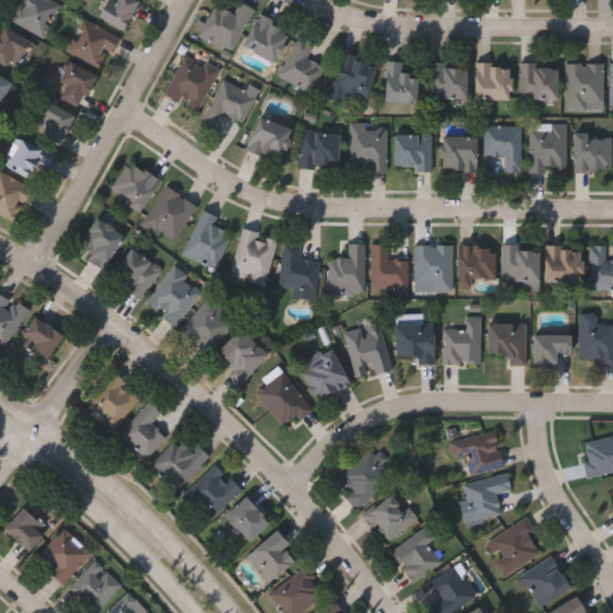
[(56,0),(61,2),(46,35),(8,17),(17,0),(56,0)]
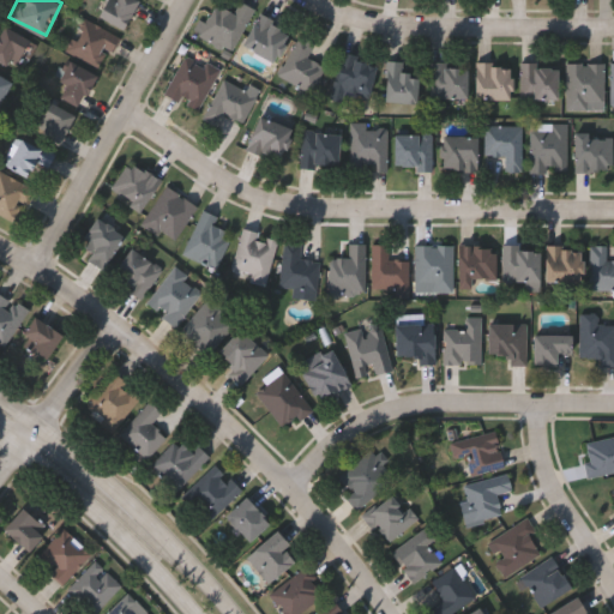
[(138,0),(124,28),(96,13),(102,0),(138,0)]
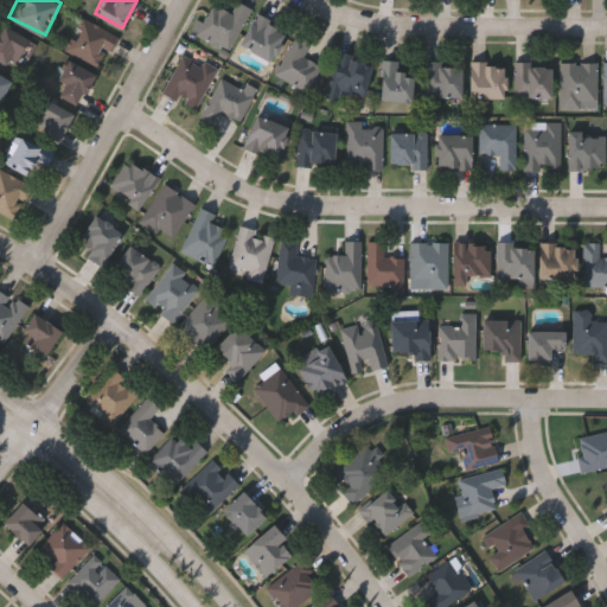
[(235,48),(197,36),(208,2),(232,11),(236,0),(248,5),(235,48)]
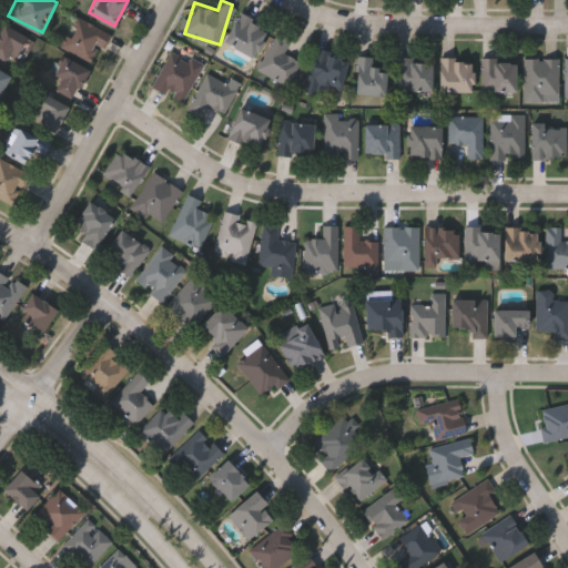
[(253,56),(223,40),(239,11),(269,27),(253,56)]
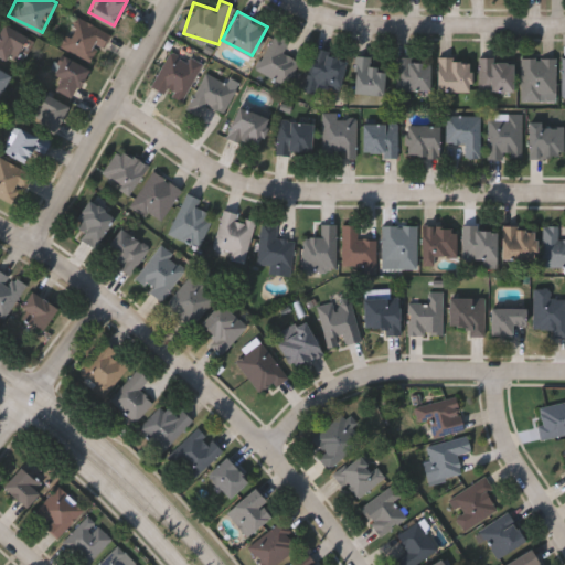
[(109,32),(94,61),(61,43),(76,14),(109,32)]
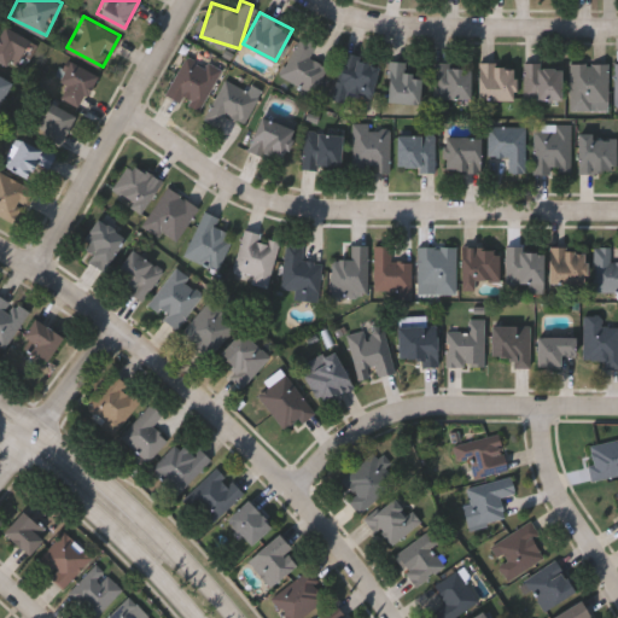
[(12,68),(0,60),(0,30),(4,24),(29,38),(12,68)]
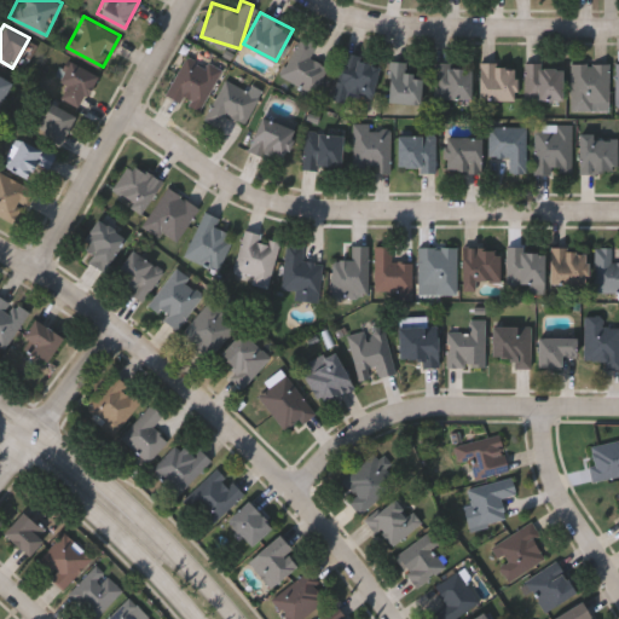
[(312,92),(279,74),(302,34),(318,42),(310,56),(327,65),(312,92)]
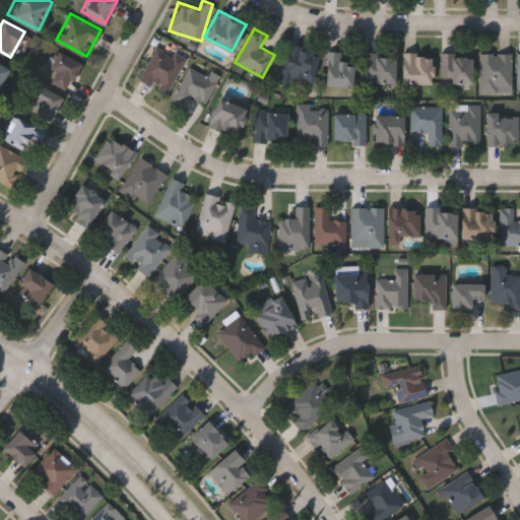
[(186,56),(169,93),(140,80),(156,43),(186,56)]
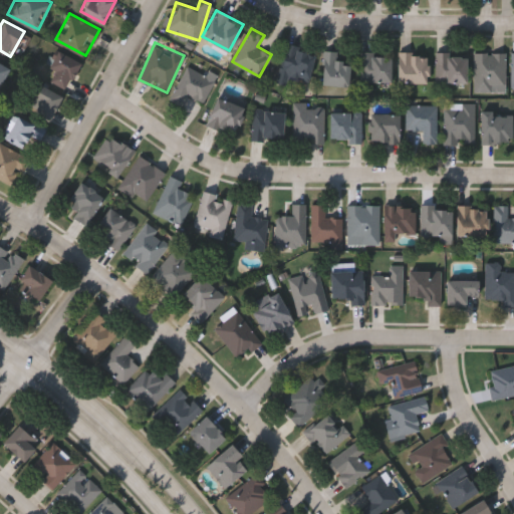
[(308,80),(289,76),(287,84),(276,81),(285,42),(315,49),(308,80)]
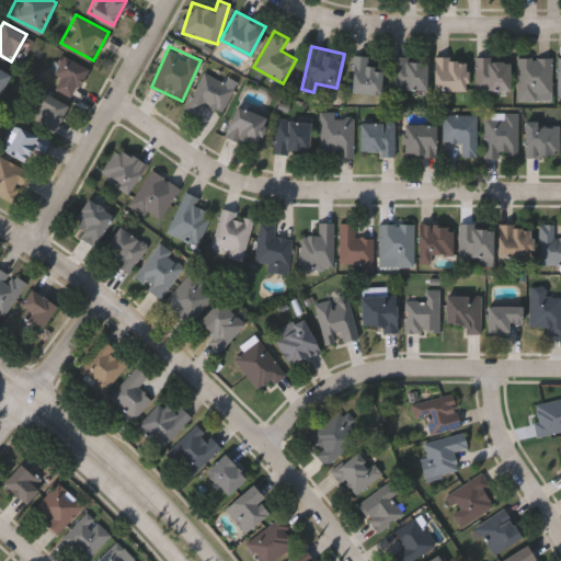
[(53,86),(59,76),(50,69),(63,52),(88,70),(69,96),(53,86)]
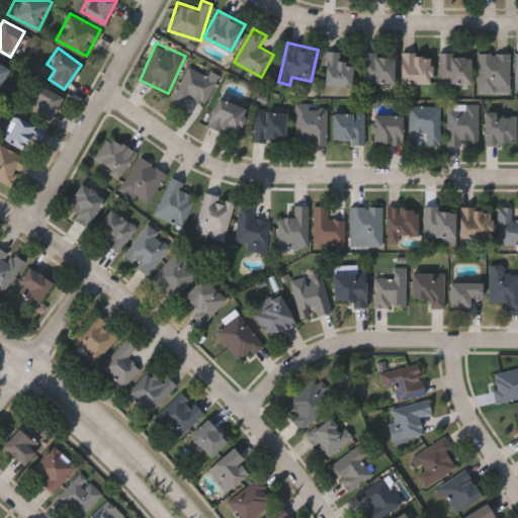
[(352,85),(325,85),(325,50),(337,50),(337,61),(352,61),(352,85)]
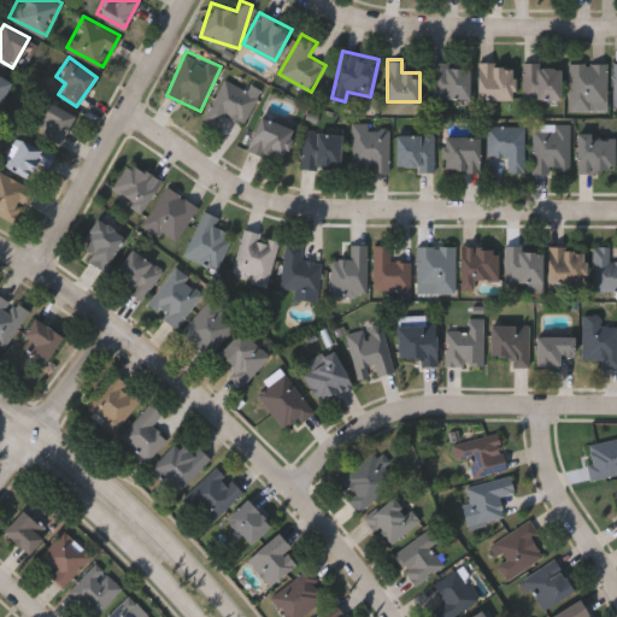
[(469,98),(433,98),(433,62),(469,62),(469,98)]
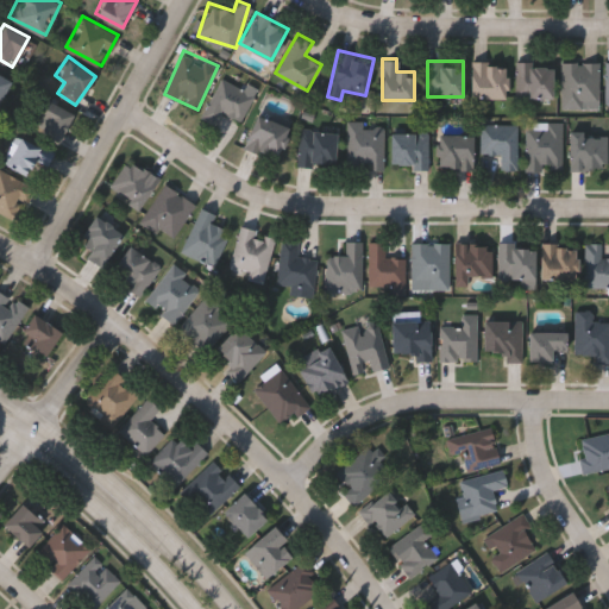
[(506,96),(472,96),(472,61),(506,61),(506,96)]
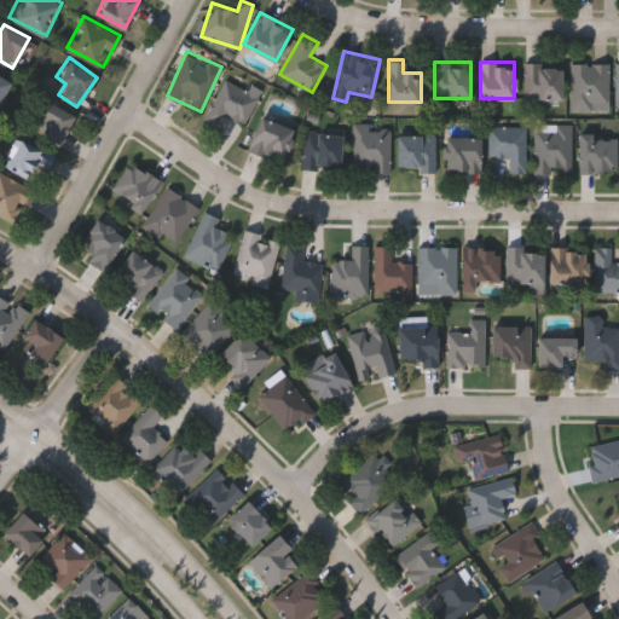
[(571,109),(571,62),(609,62),(609,109),(571,109)]
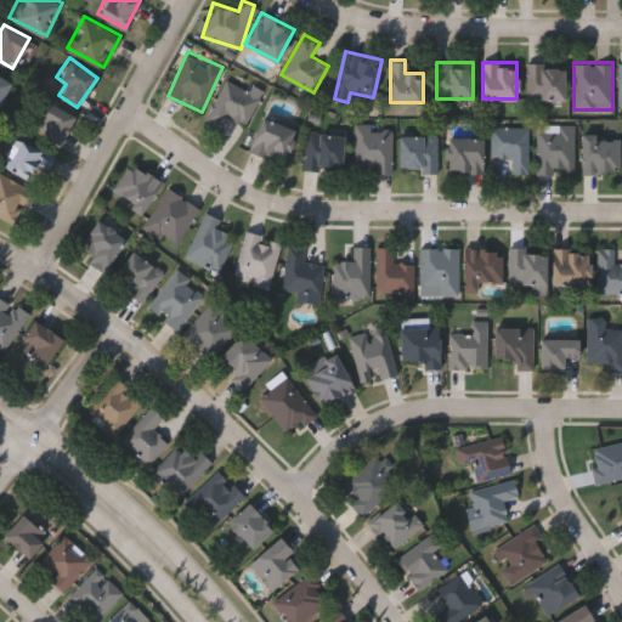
[(565,99),(527,99),(527,63),(565,63),(565,99)]
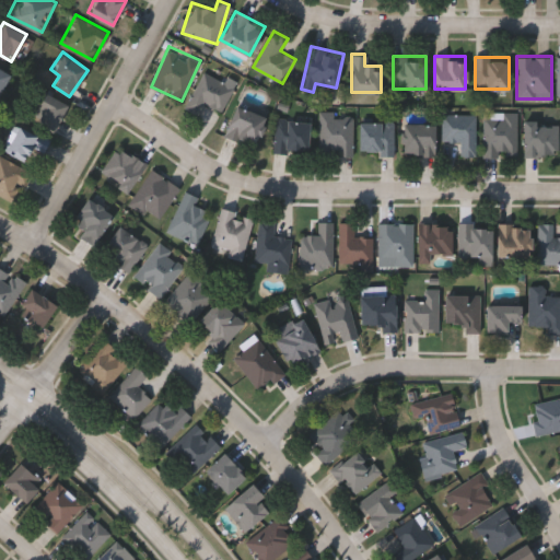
[(0,90),(0,65),(12,74),(0,90)]
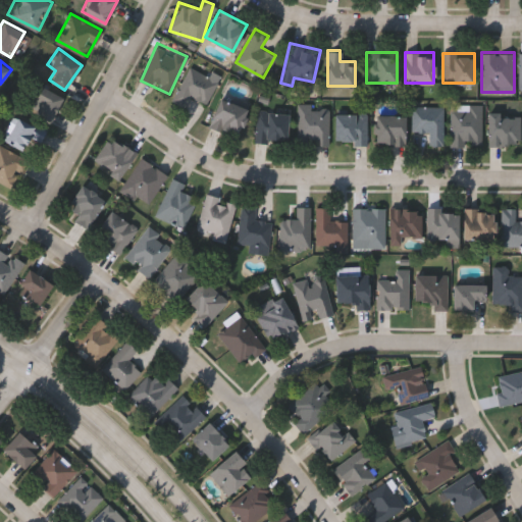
[(207,104),(190,96),(185,107),(171,100),(190,65),(219,81),(207,104)]
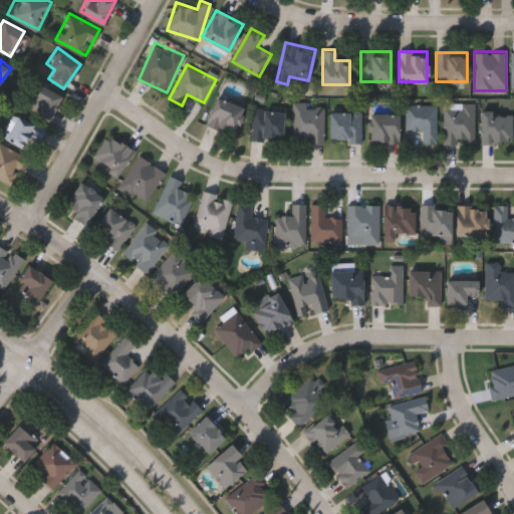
[(49,119),(25,107),(39,82),(62,95),(49,119)]
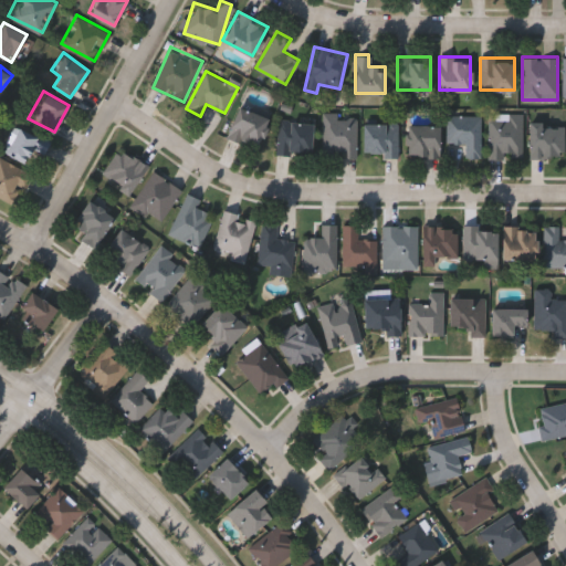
[(226,136),(239,105),(269,117),(255,149),(226,136)]
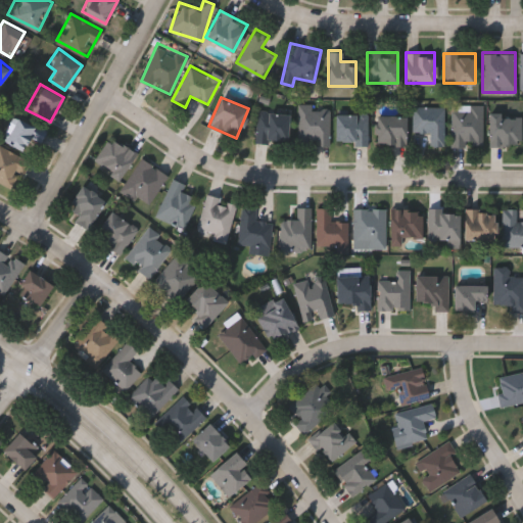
[(313,103),(313,108),(330,108),(330,144),(315,144),(315,142),(298,142),(298,103),(313,103)]
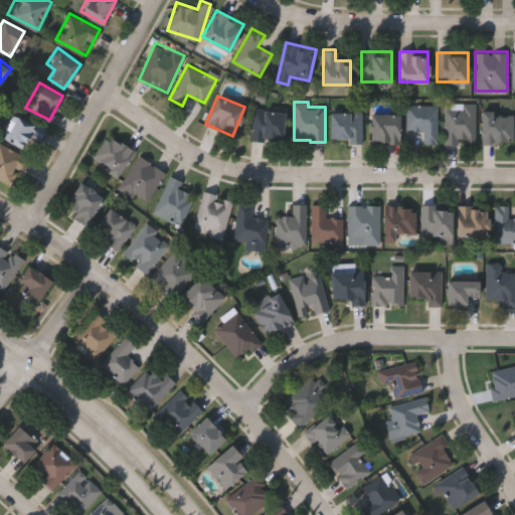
[(445,105),(476,104),(476,142),(446,143),(445,105)]
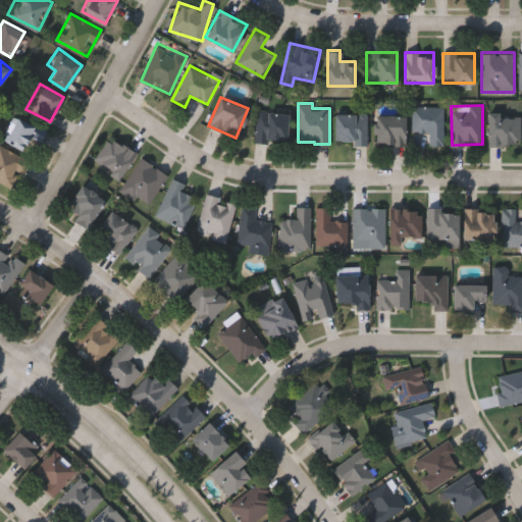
[(413,132),(413,106),(444,106),(444,144),(430,144),(430,132),(413,132)]
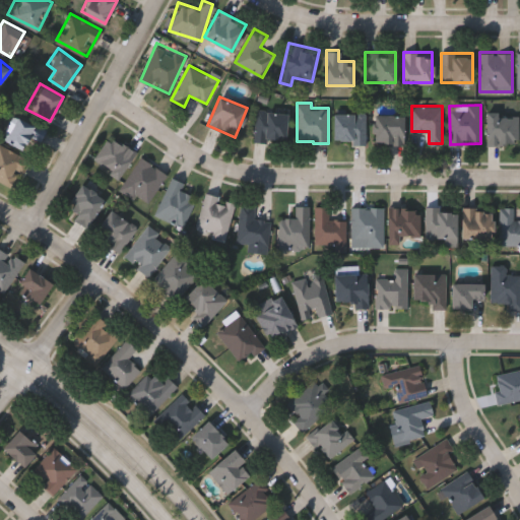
[(288,112),(284,142),(254,138),(258,108),(288,112)]
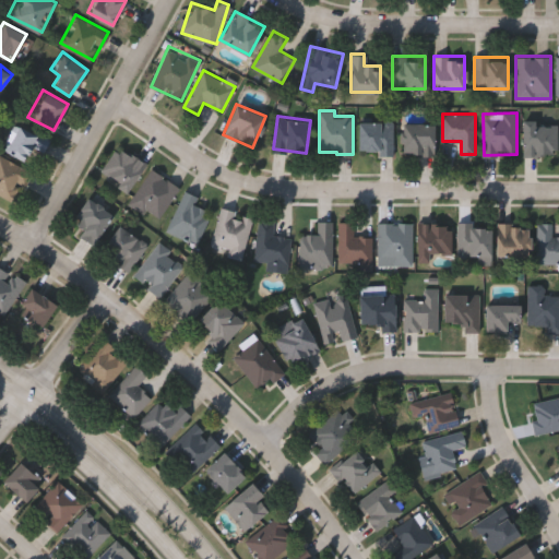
[(393,121),(393,152),(358,152),(358,121),(393,121)]
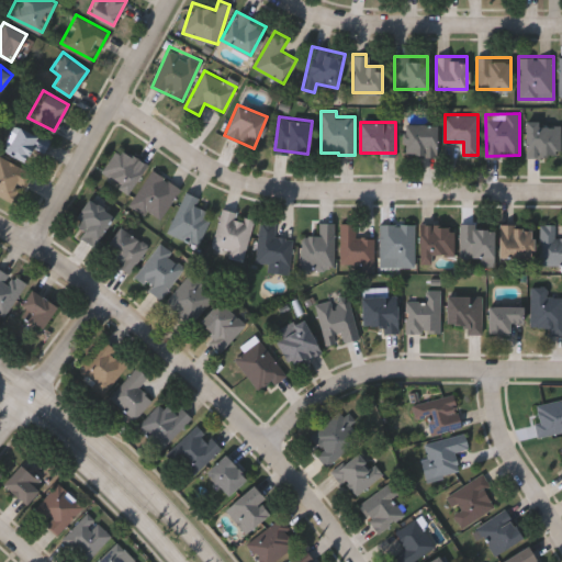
[(436,123),(436,155),(405,155),(405,123),(436,123)]
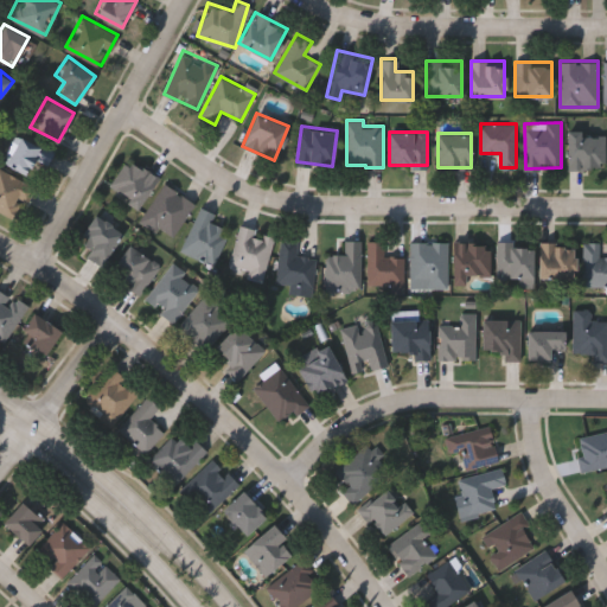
[(605,167),(568,167),(568,133),(605,133),(605,167)]
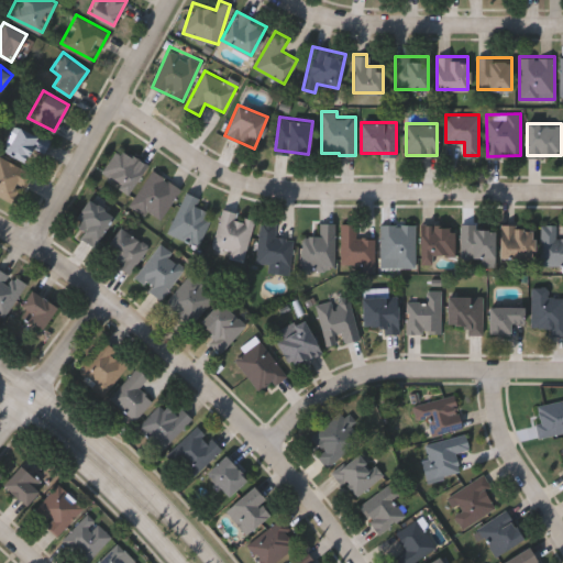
[(4,150),(19,125),(48,142),(34,166),(4,150)]
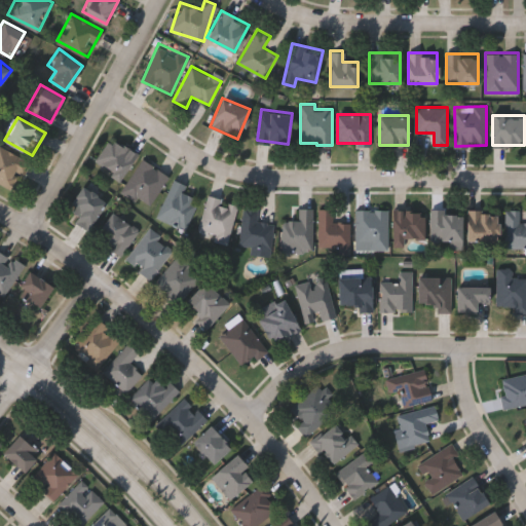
[(92,162),(112,136),(138,154),(118,181),(92,162)]
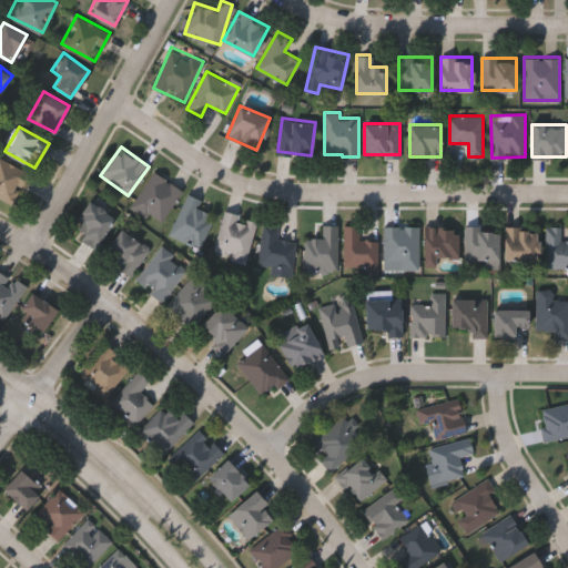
[(0,196),(0,156),(31,174),(14,205),(0,196)]
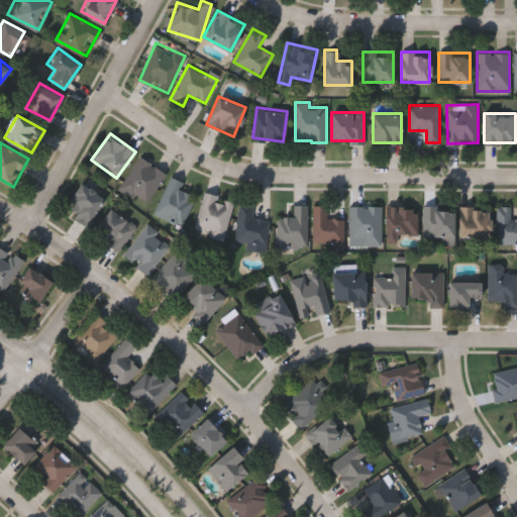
[(147,204),(119,189),(137,156),(166,171),(147,204)]
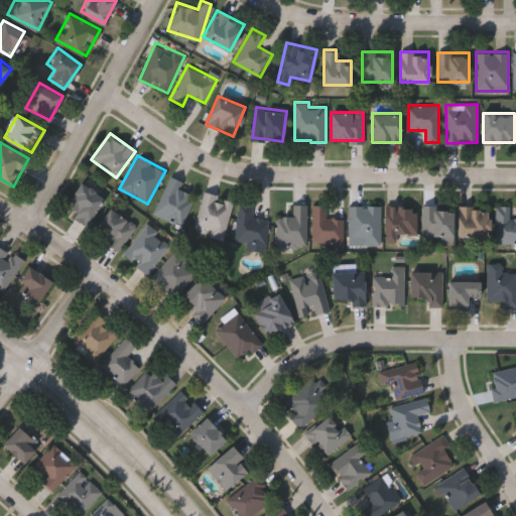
[(182,225),(153,213),(169,175),(182,180),(178,189),(195,197),(182,225)]
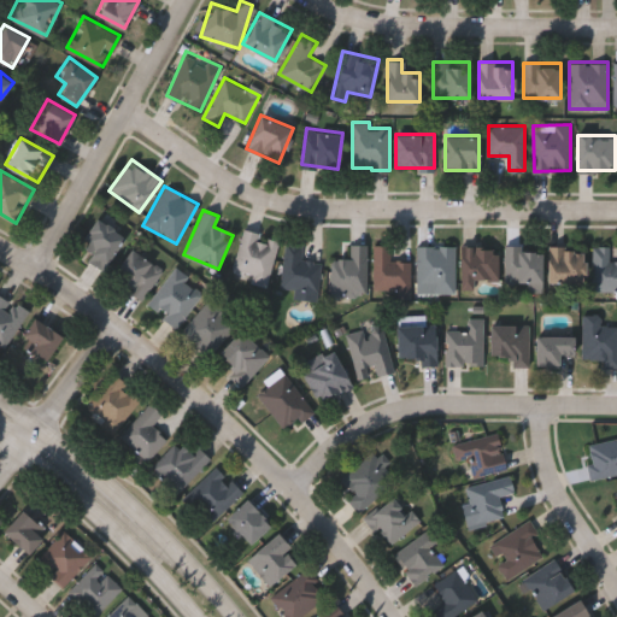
[(90,252),(78,244),(97,217),(125,235),(103,269),(86,259),(90,252)]
